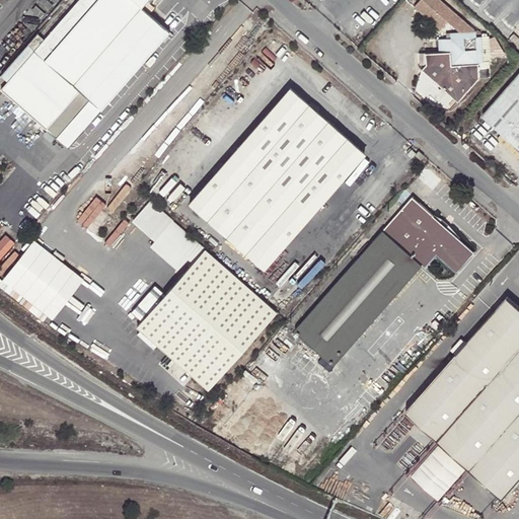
[(8,80),(2,88),(69,147),(78,136),(86,143),(98,128),(98,127),(107,116),(101,109),(166,36),(169,40),(173,35),(142,7),(147,0),(79,0),(46,39),(45,40),(8,80)]
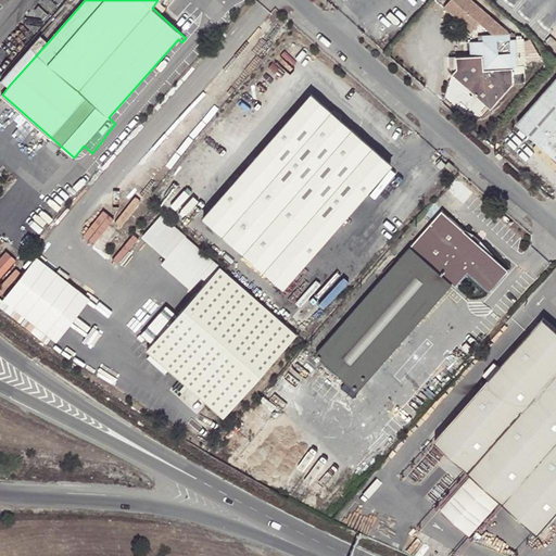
[(479,23),(493,35),(479,36),(479,41),(470,41),(470,55),(455,57),(456,68),(451,74),(490,108),(514,81),(526,80),(523,57),(522,40),(522,38),(510,39),(510,34),(472,0),(450,0),(444,7),(472,30),(479,23)]
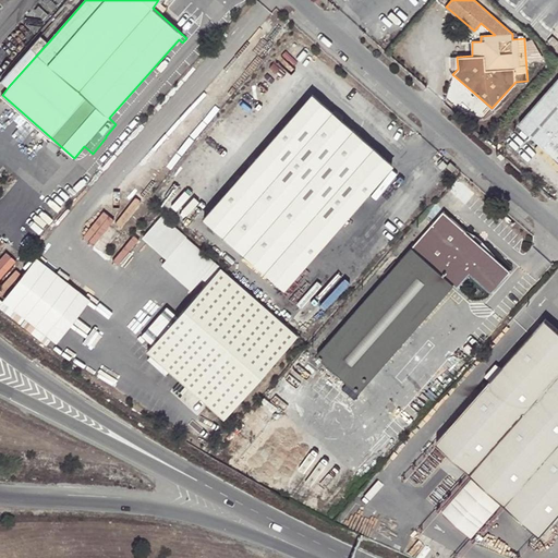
[(2,80),(9,86),(48,43),(49,41),(41,35),(40,36),(2,80)]
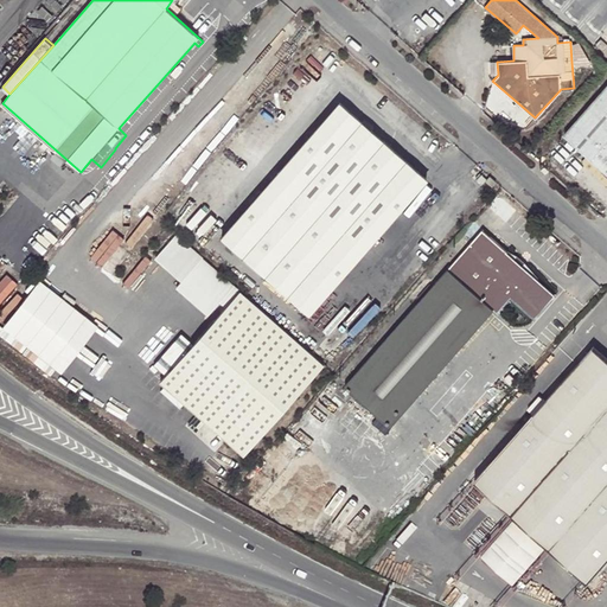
[(570,44),(572,62),(590,61),(579,42),(570,44)]
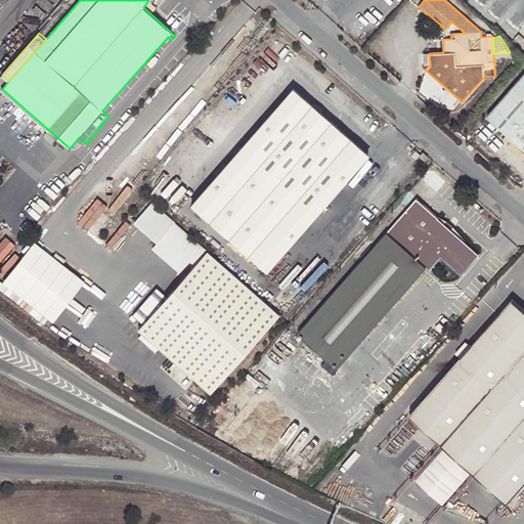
[(523,73),(487,116),(523,147),(523,73)]
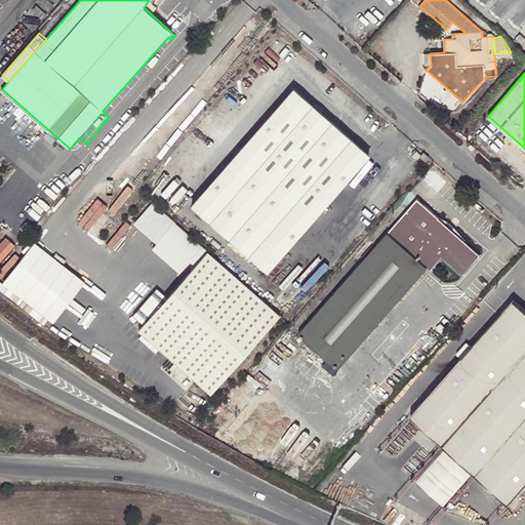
[(294,88),(243,147),(318,213),(370,155),(294,88)]
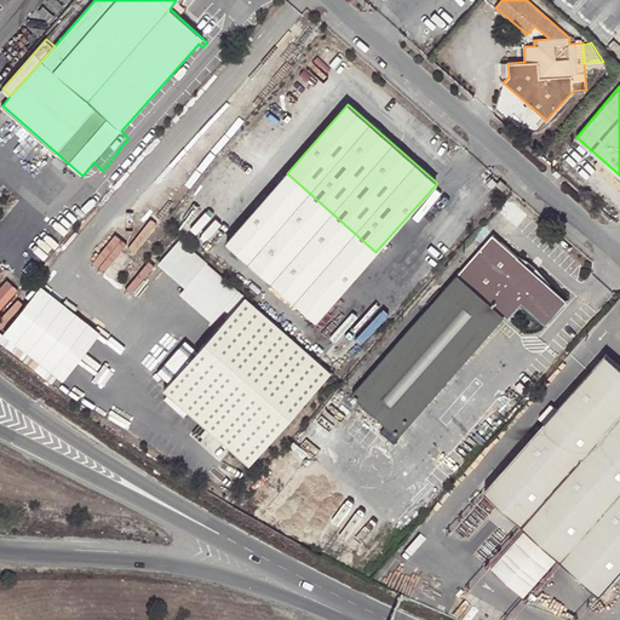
[(218,185),(224,191),(236,178),(230,172),(218,185)]
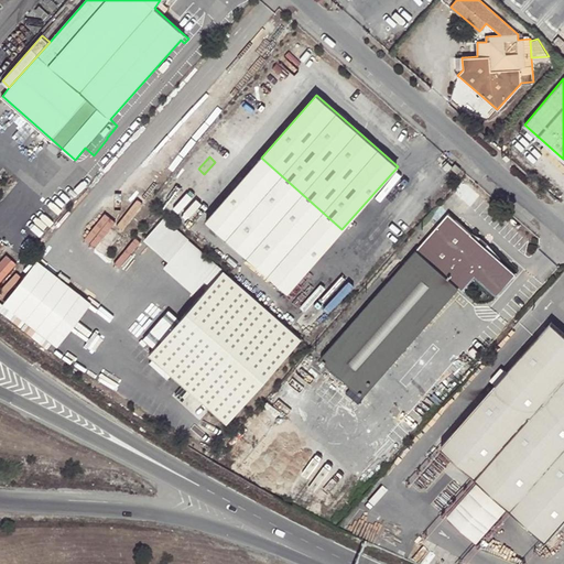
[(286,292),(342,229),(261,158),(205,221),(286,292)]
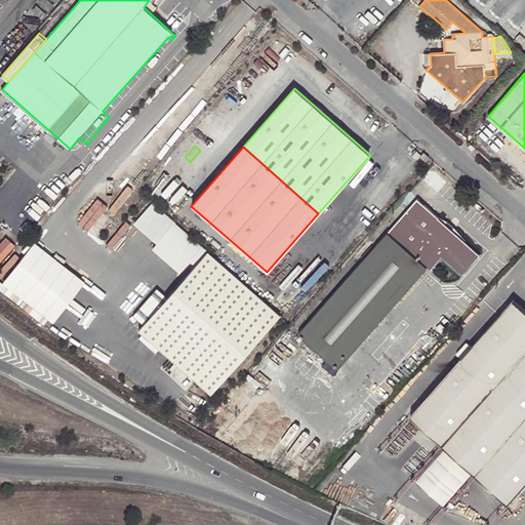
[(426,160),(429,156),(423,151),(419,155),(426,160)]
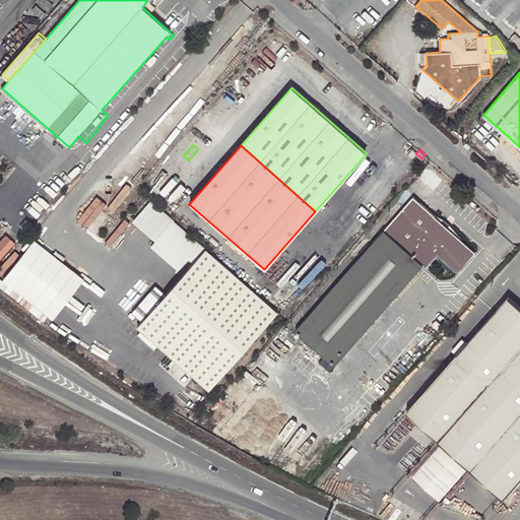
[(99,195),(79,218),(89,226),(109,203),(99,195)]
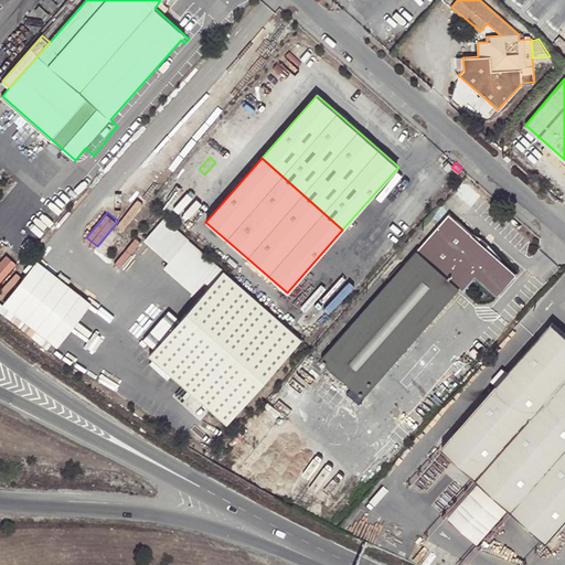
[(449,213),(321,359),(364,396),(461,288),(464,290),(477,275),(498,292),(514,274),(472,236),(473,234),(449,213)]
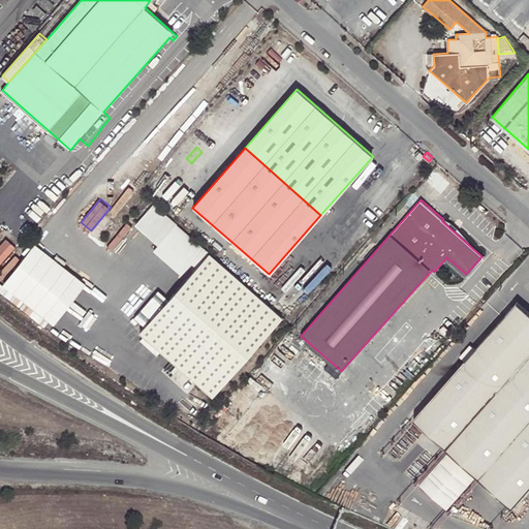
[(160,246),(178,227),(154,207),(137,225),(160,246)]
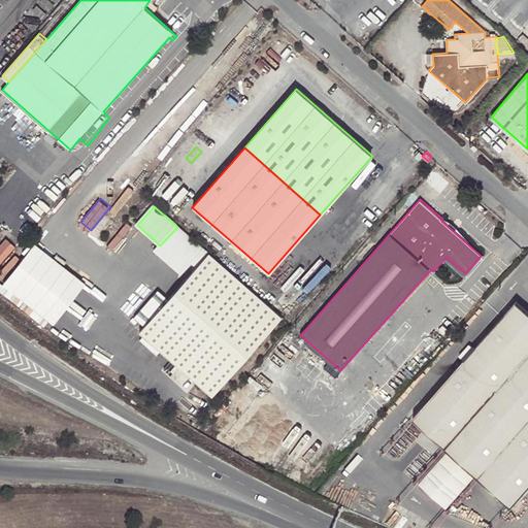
[(112,249),(135,224),(130,220),(108,244),(112,249)]
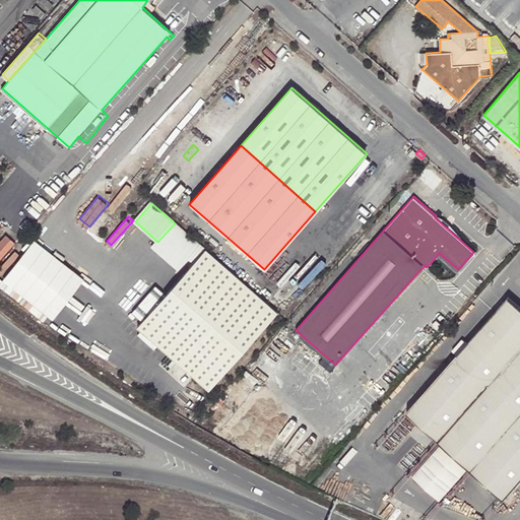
[(175,223),(157,242),(170,253),(187,234),(175,223)]
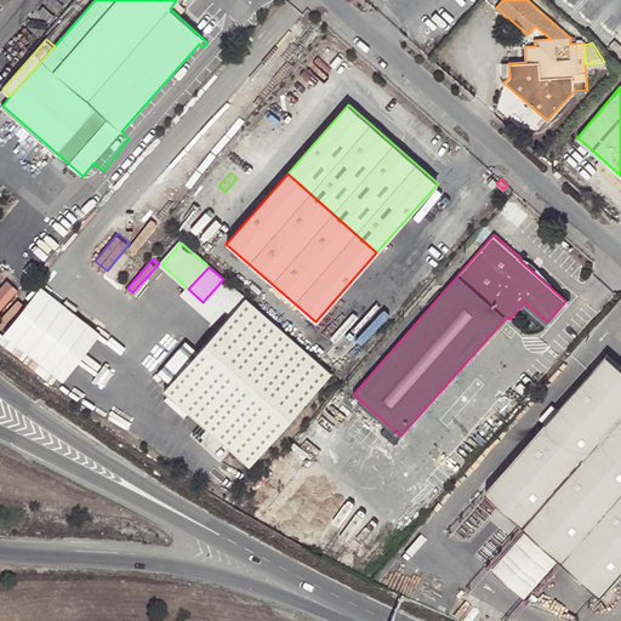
[(10,279),(0,289),(0,311),(21,290),(10,279)]
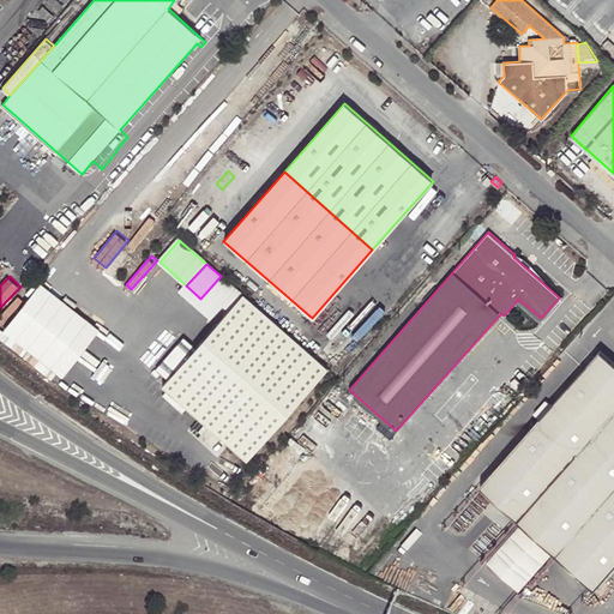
[(221,276),(200,299),(217,313),(238,290),(221,276)]
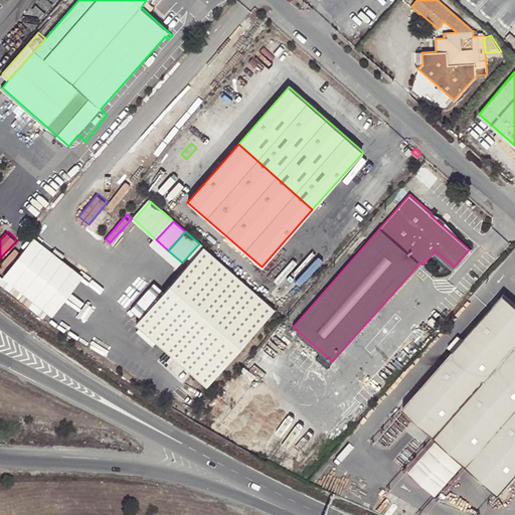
[(55,316),(87,274),(35,235),(1,282),(16,293),(19,289),(55,316)]
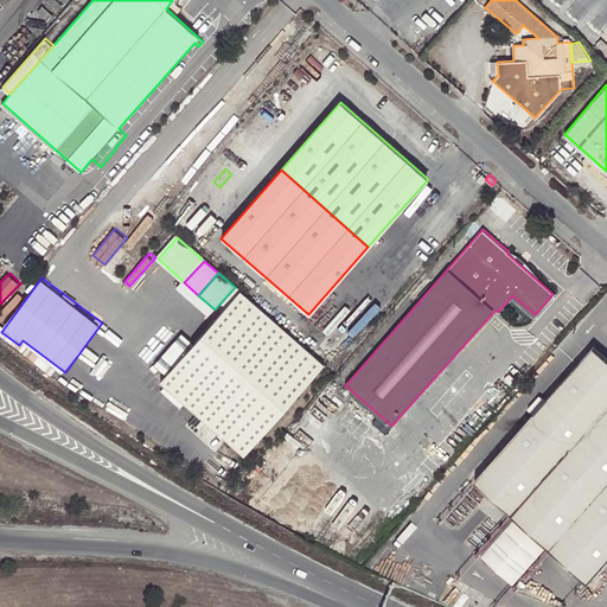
[(161,383),(244,455),(324,366),(241,293),(161,383)]
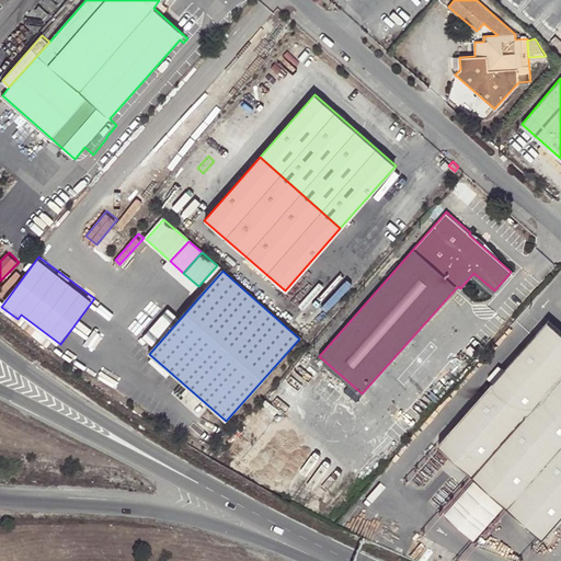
[(482,396),(437,445),(524,522),(560,479),(560,331),(548,320),(503,371),(492,384),(482,396)]
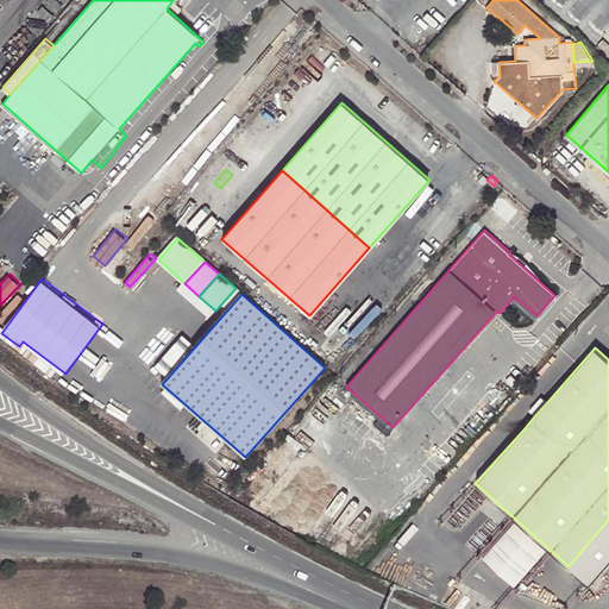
[(529,412),(534,416),(546,403),(541,397),(540,399),(529,412)]
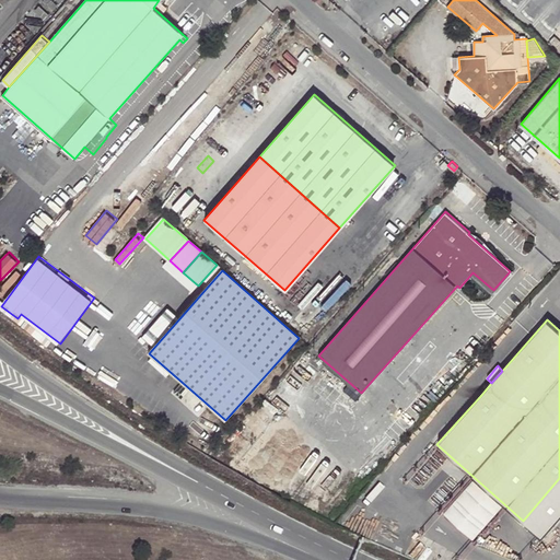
[(433,441),(436,444),(481,395),(477,392),(433,441)]
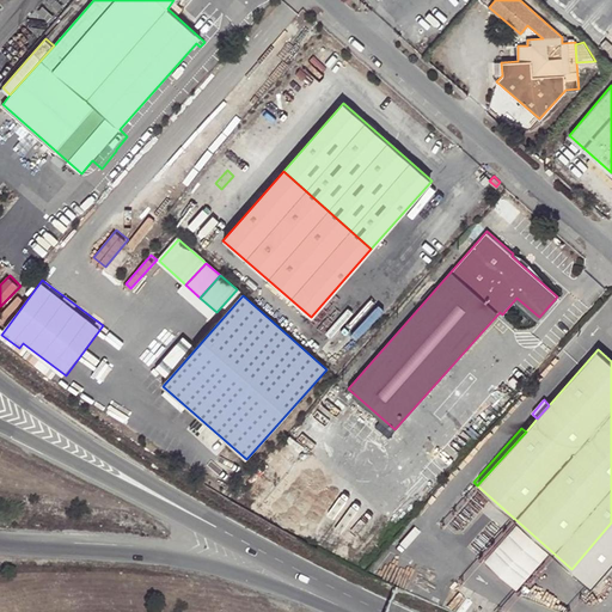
[(611,522),(571,569),(592,587),(611,564),(611,522)]
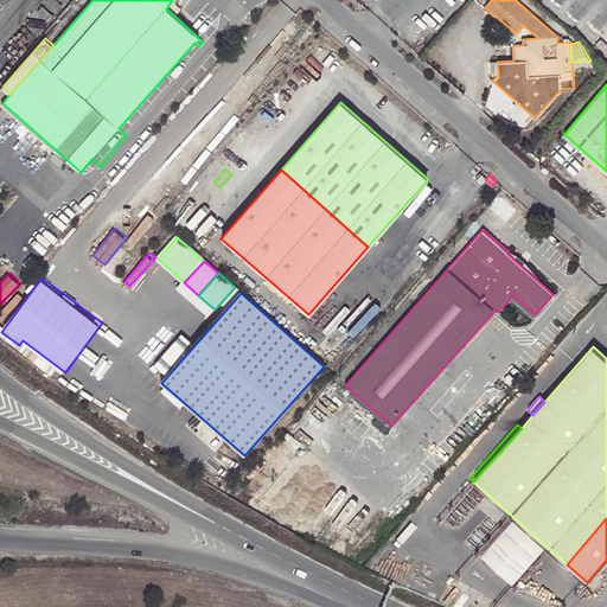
[(377,577),(384,582),(388,575),(381,570),(377,577)]
